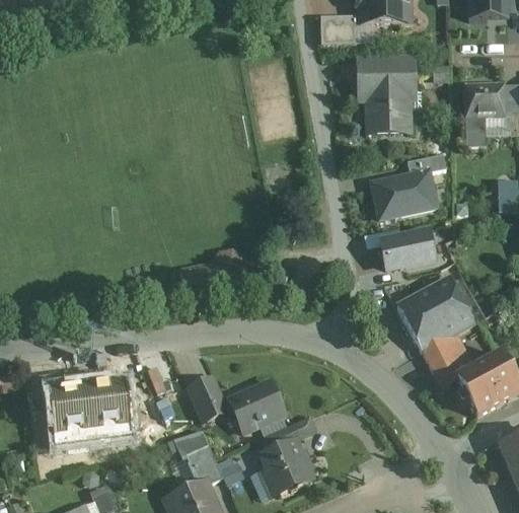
[(359,0),(360,22),(409,21),(408,0),(359,0)]
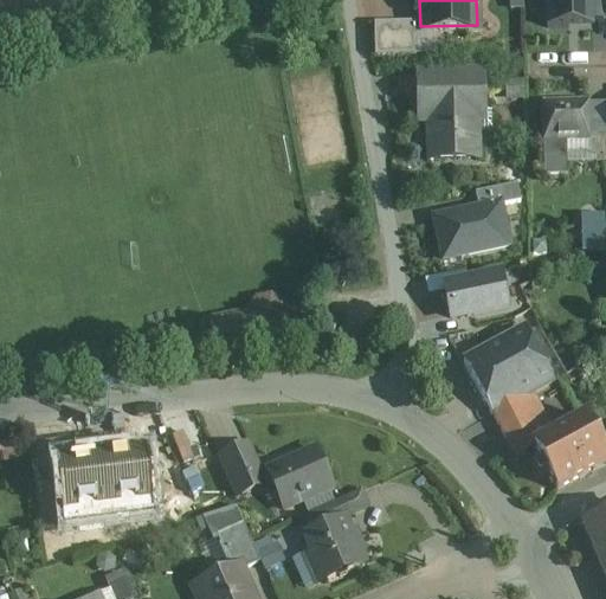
[(545,0),(546,25),(593,24),(592,0),(545,0)]
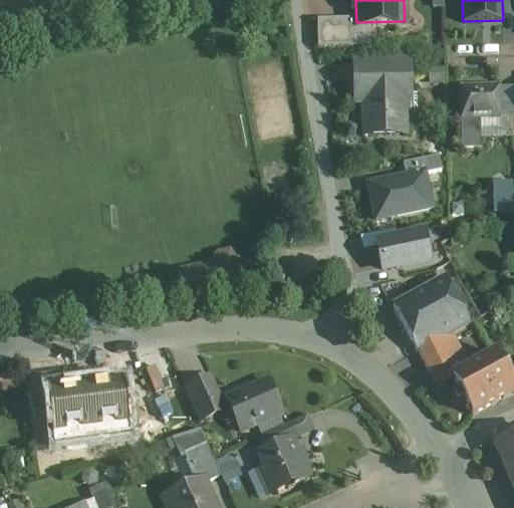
[(352,42),(351,16),(318,16),(318,43),(352,42)]
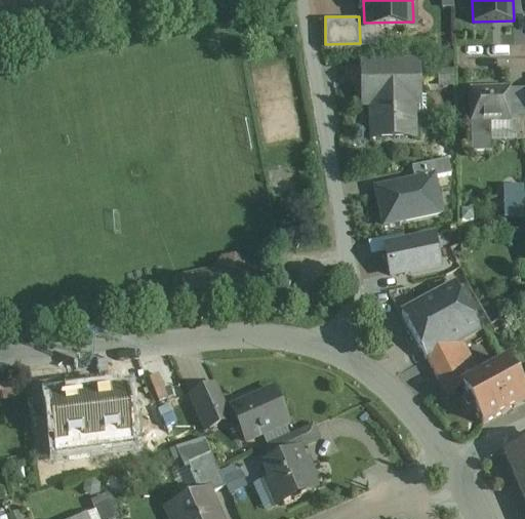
[(417,58),(361,60),(362,91),(370,91),(371,134),(374,134),(374,128),(410,127),(410,133),(413,133),(412,108),(412,93),(418,93),(417,58)]
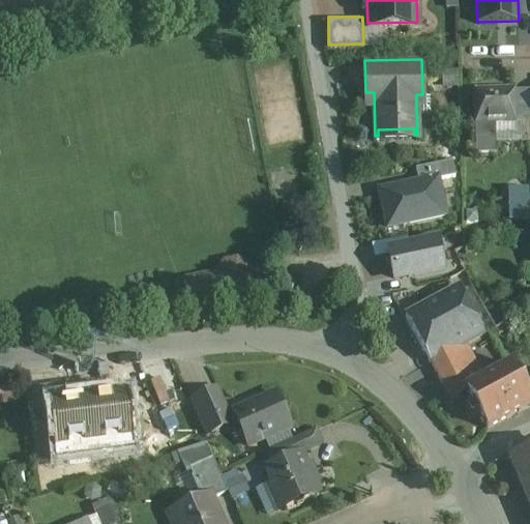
[(514,120),(513,86),(473,86),(474,121),(495,120),(514,120)]
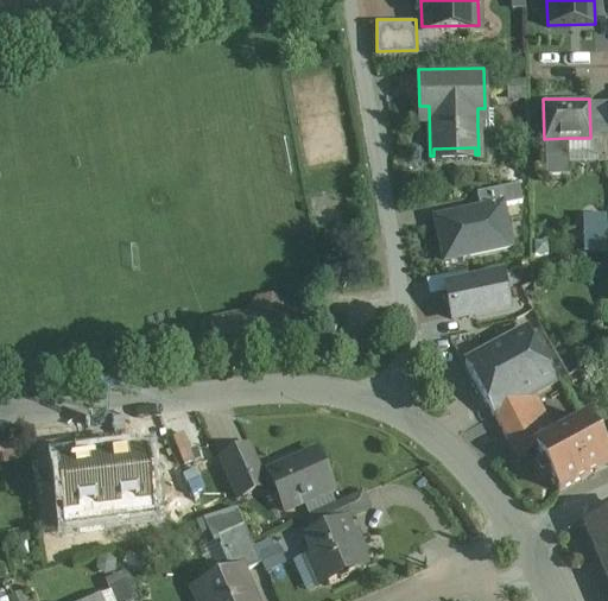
[(492,125),(492,107),(485,108),(477,108),(477,125),(492,125)]
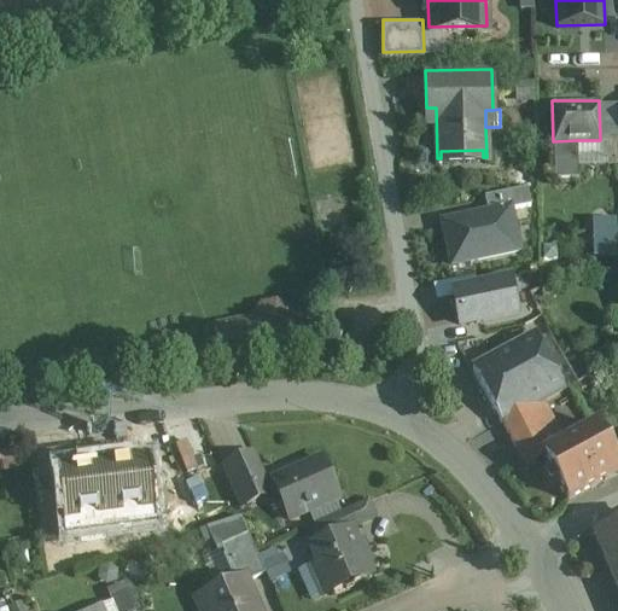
[(617,128),(606,129),(607,161),(617,159),(617,128)]
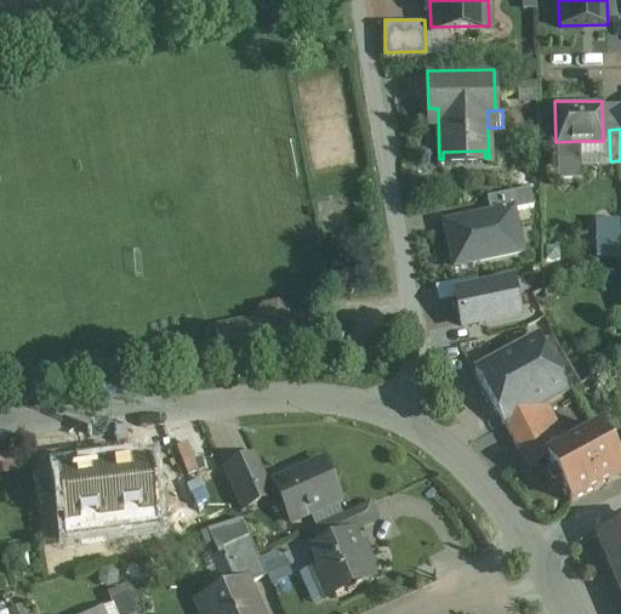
[(580,141),(556,142),(557,176),(580,175),(580,141)]
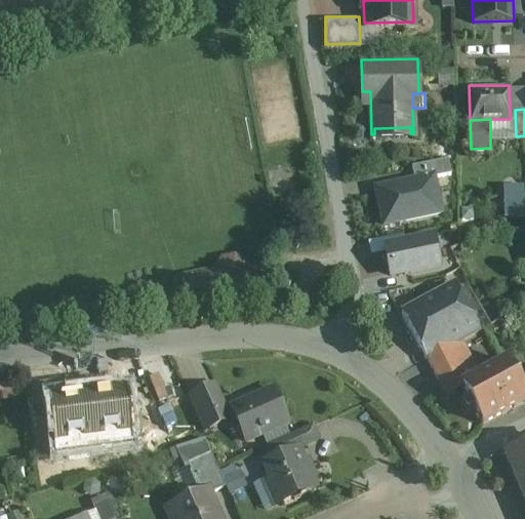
[(412,163),(415,177),(433,173),(434,174),(451,170),(448,156),(412,163)]
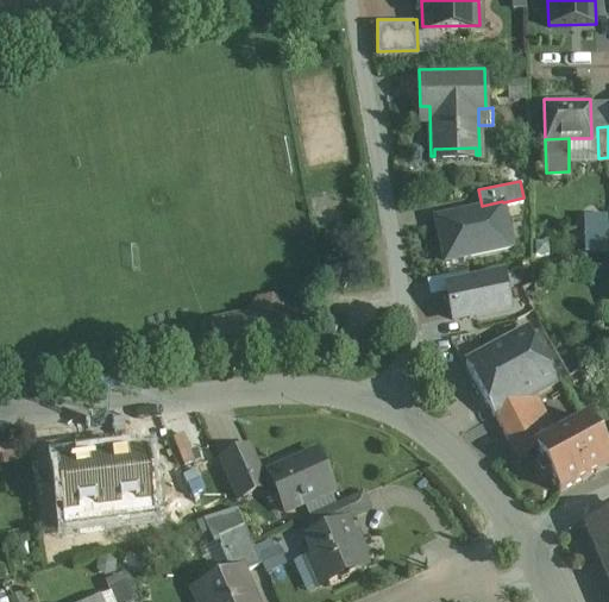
[(482,206),(438,215),(446,257),(512,243),(503,202),(502,201),(482,206)]
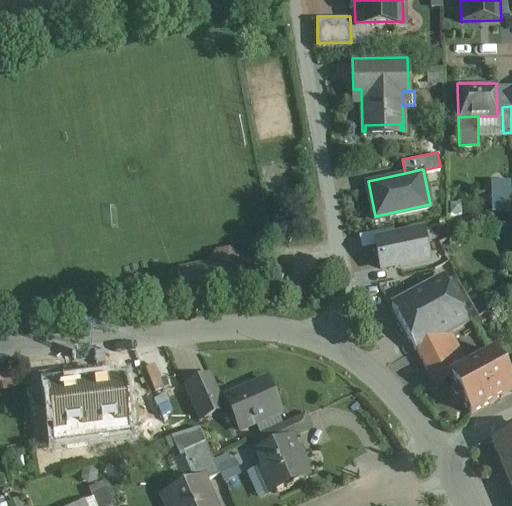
[(511,170),(490,182),(497,194),(511,185),(511,170)]
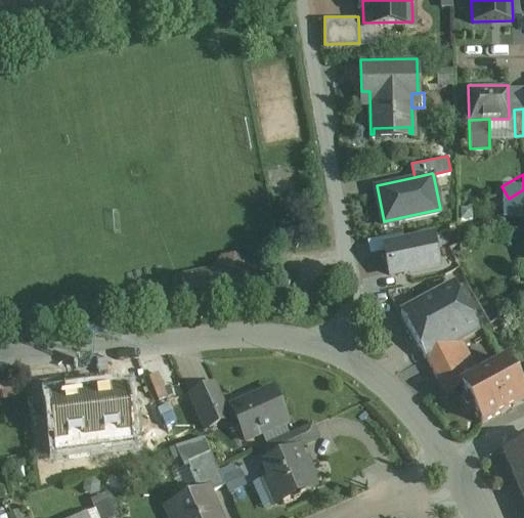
[(405,241),(393,244),(384,246),(390,271),(438,261),(432,235),(405,241)]
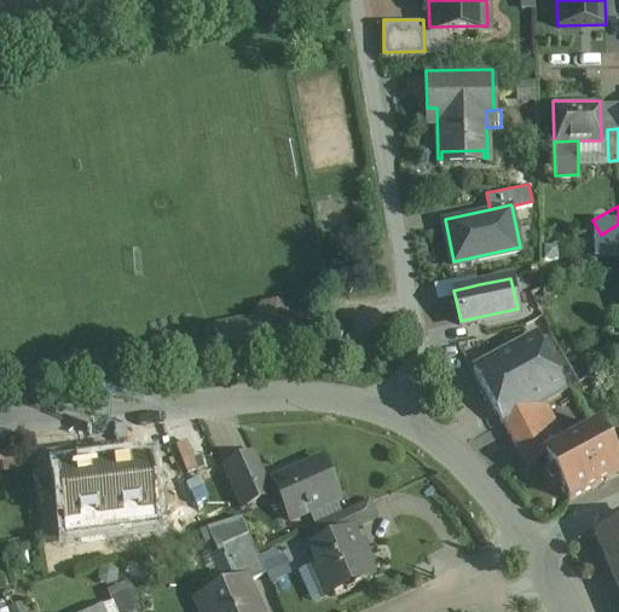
[(262,301),(254,312),(217,321),(221,344),(283,330),(290,319),(288,306),(276,298),(262,301)]
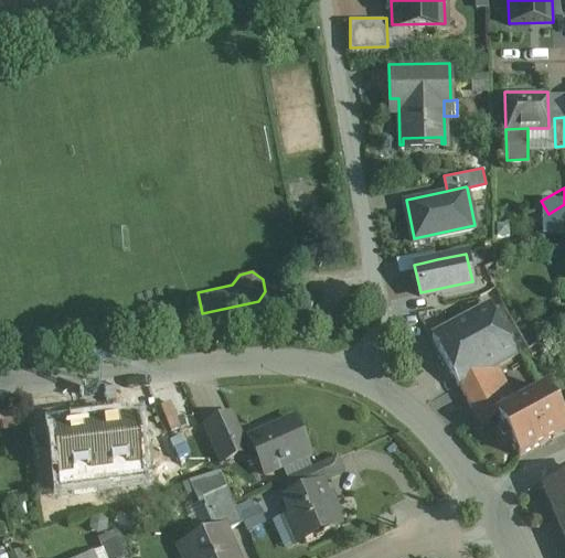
[(287,277),(276,279),(279,294),(290,292),(287,277)]
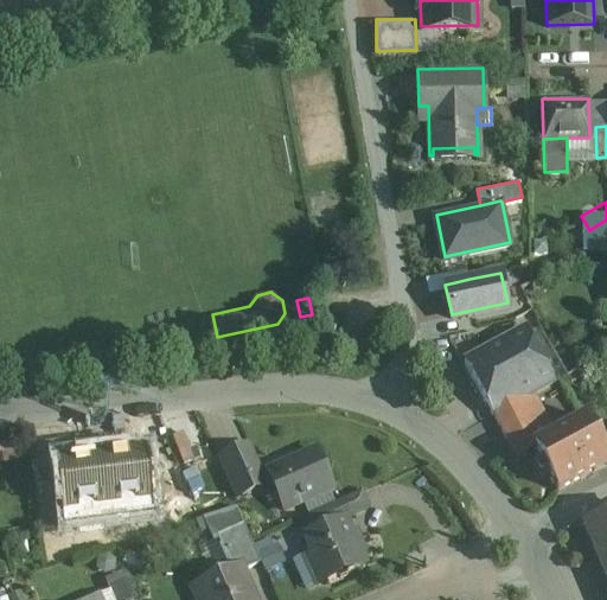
[(296,300),(282,300),(285,313),(278,324),(289,318),(300,317),(296,300)]
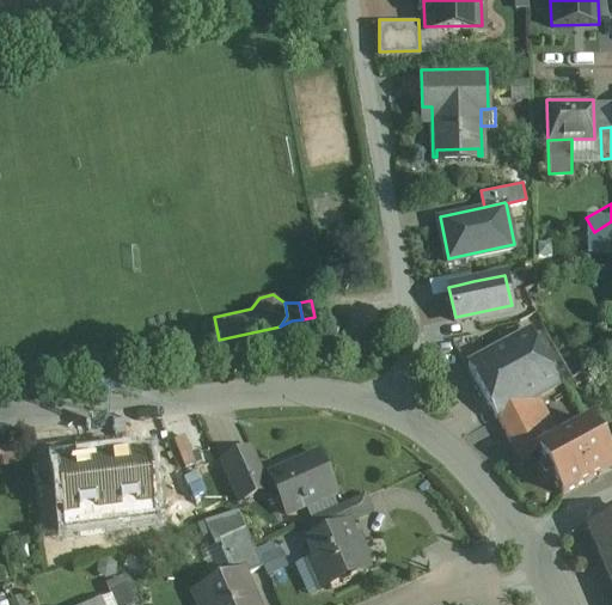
[(530,327),(467,361),(496,414),(534,392),(534,393),(558,380),(530,327)]
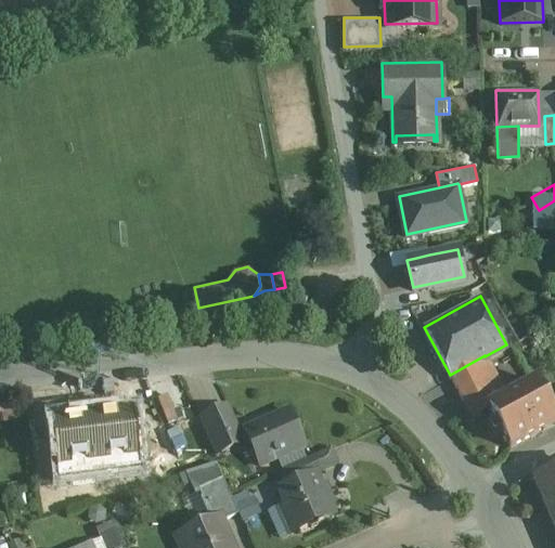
[(485,355),(450,375),(472,415),(488,407),(508,444),(554,418),(554,414),(536,379),(505,394),(485,356),(485,355)]
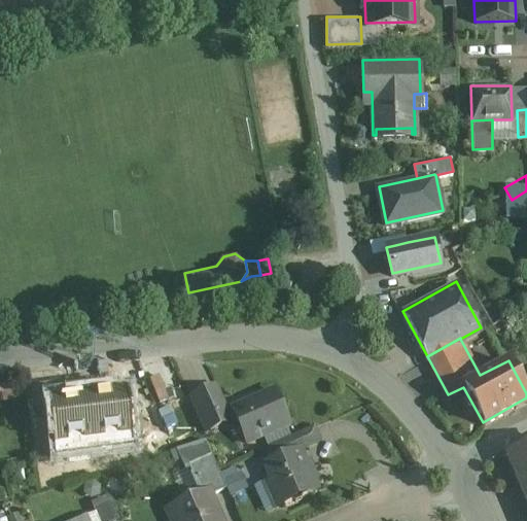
[(0,394),(18,393),(16,375),(0,376),(0,394)]
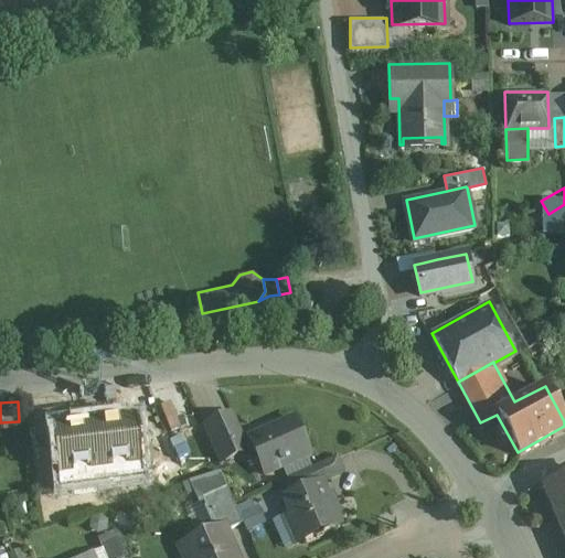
[(231,410),(204,421),(221,458),(247,446),(231,410)]
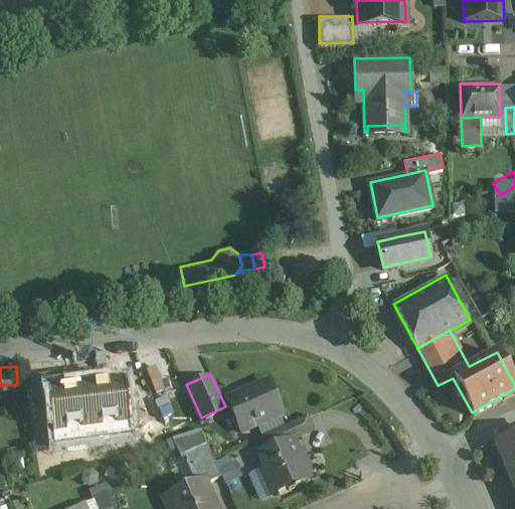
[(120,378),(88,382),(93,418),(148,411),(145,392),(123,395),(120,378)]
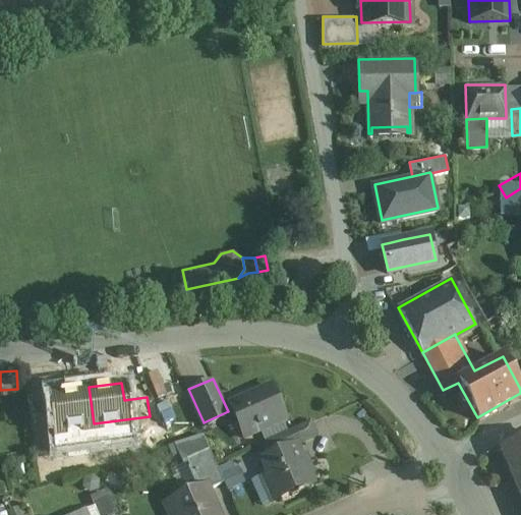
[(270,383),(229,401),(243,435),(285,416),(270,383)]
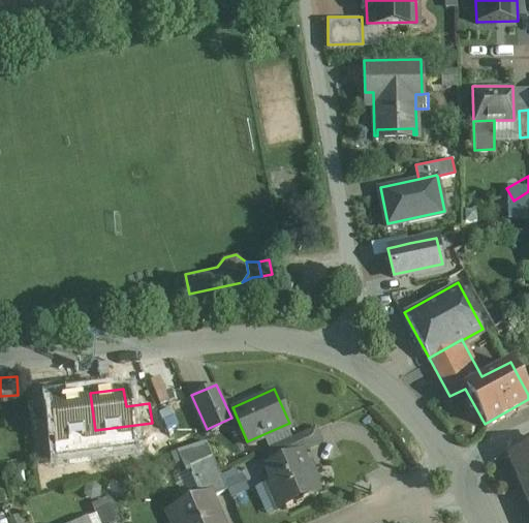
[(90,393),(44,399),(50,435),(95,430),(90,393)]
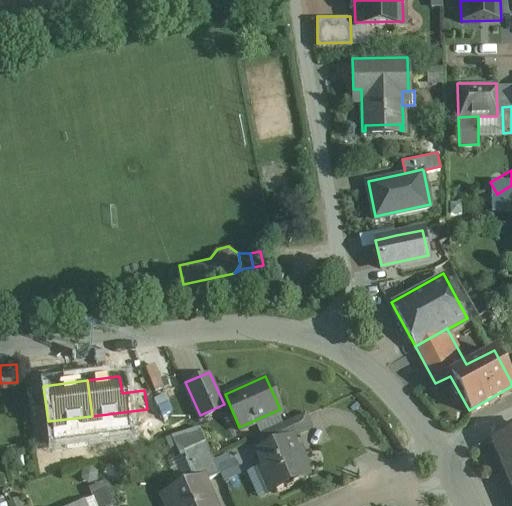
[(282,421),(256,433),(263,448),(289,436),(282,421)]
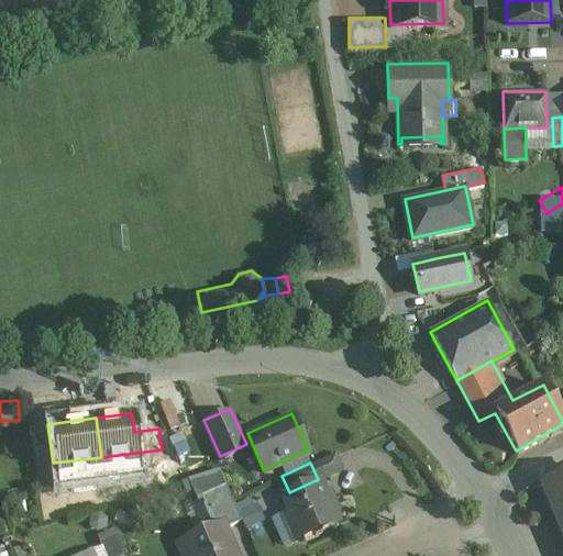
[(562,473),(542,482),(553,509),(554,509),(562,531),(562,473)]
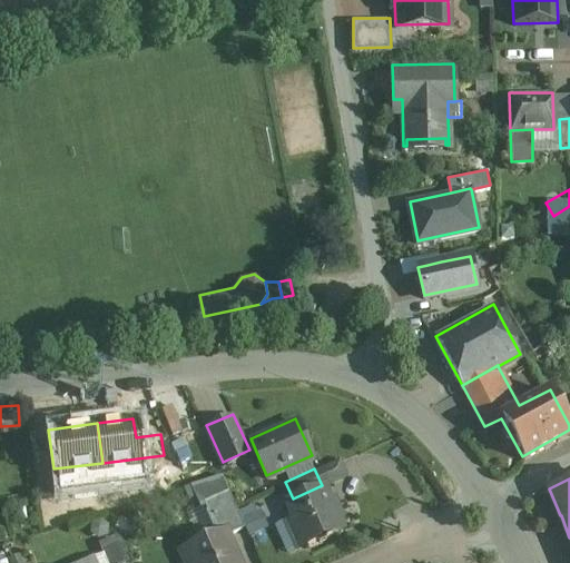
[(293,499),(286,501),(293,516),(287,519),(298,544),(315,536),(320,537),(325,535),(326,531),(342,524),(324,484),(322,485),(293,499)]
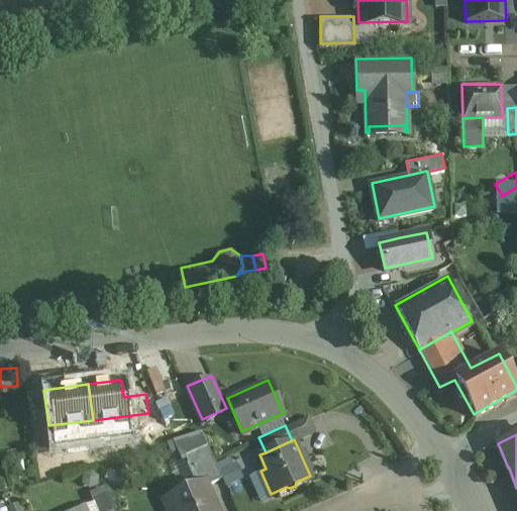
[(207,442),(185,452),(198,482),(204,479),(206,483),(222,476),(207,442)]
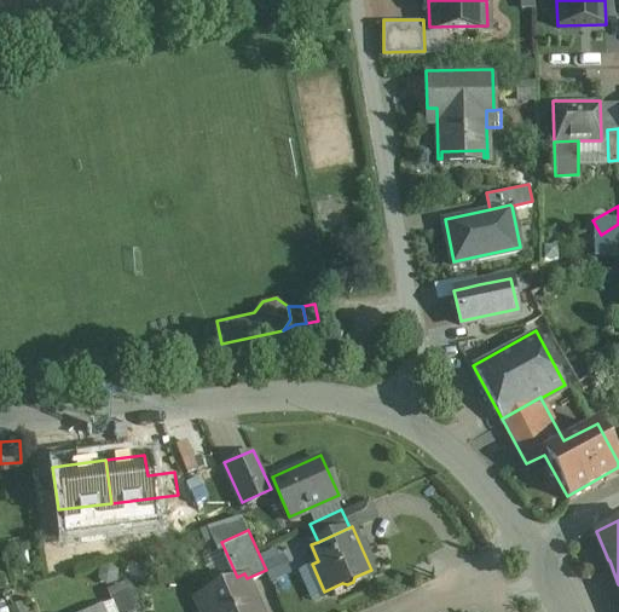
[(261,552),(272,576),(291,567),(279,543),(261,552)]
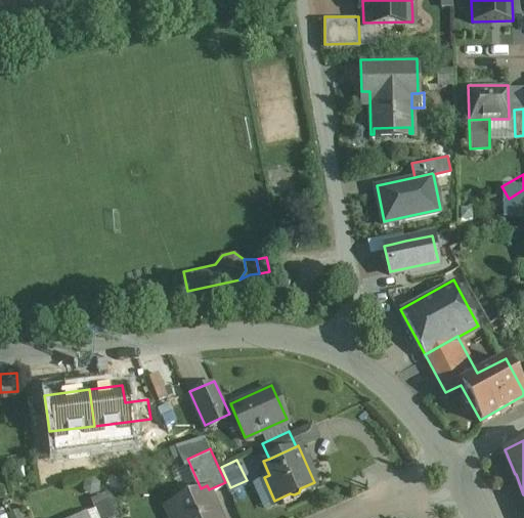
[(201,488),(173,501),(180,517),(221,517),(209,489),(207,485),(201,488)]
